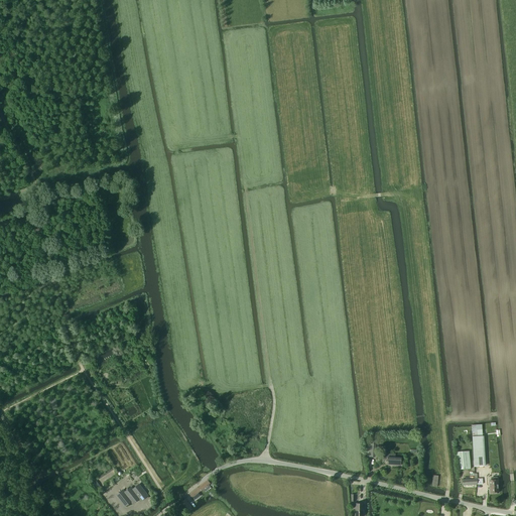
[(471,425),(472,435),(482,435),(482,429),(478,429),(478,424),(471,425)]
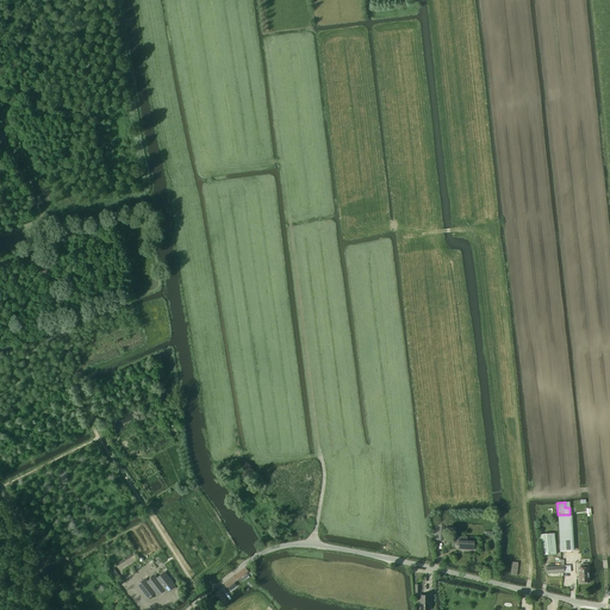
[(560,552),(572,551),(571,515),(559,516),(560,552)]
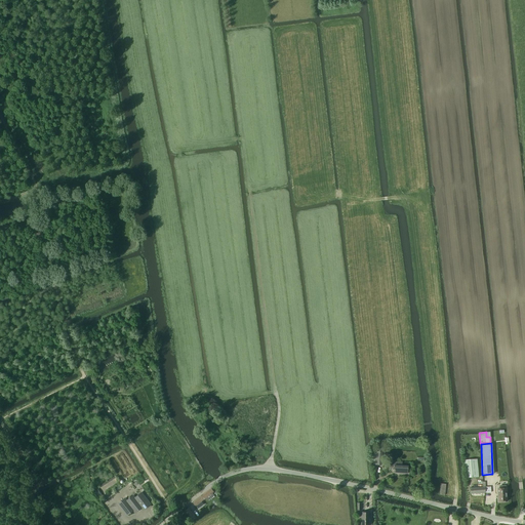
[(373,465),(381,466),(382,452),(381,452),(381,448),(377,448),(377,451),(373,451),(373,465)]
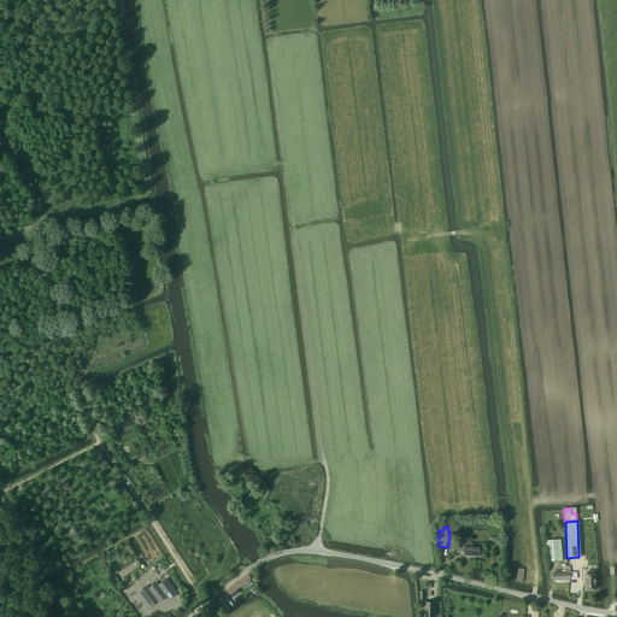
[(547,562),(563,562),(560,540),(546,541),(547,562)]
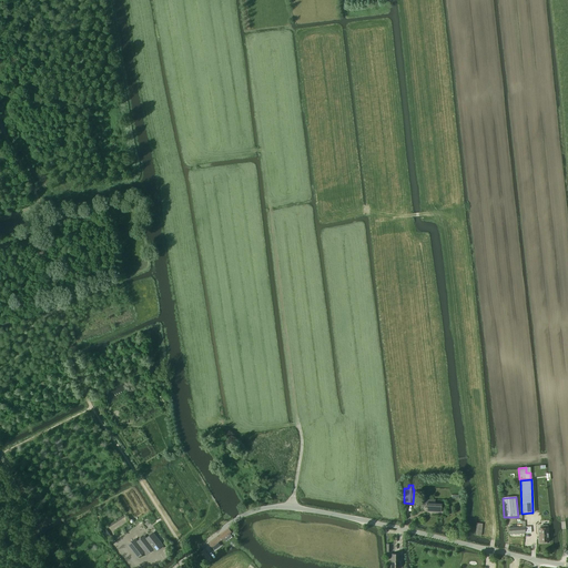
[(440,511),(442,504),(435,504),(435,499),(421,499),(421,507),(426,507),(426,511),(440,511)]
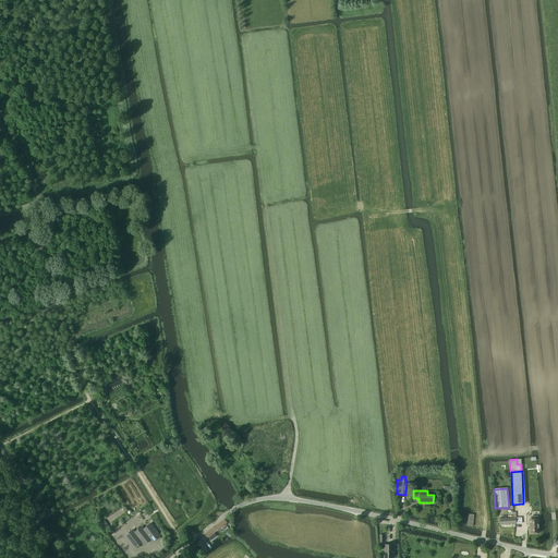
[(205,534),(208,537),(210,541),(216,536),(214,533),(217,531),(220,529),(222,532),(228,528),(226,524),(228,523),(225,519),(214,528),(205,534)]
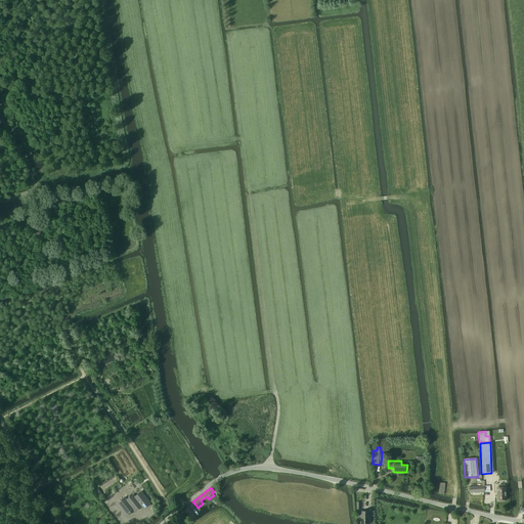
[(497,500),(506,500),(506,487),(496,488),(497,500)]
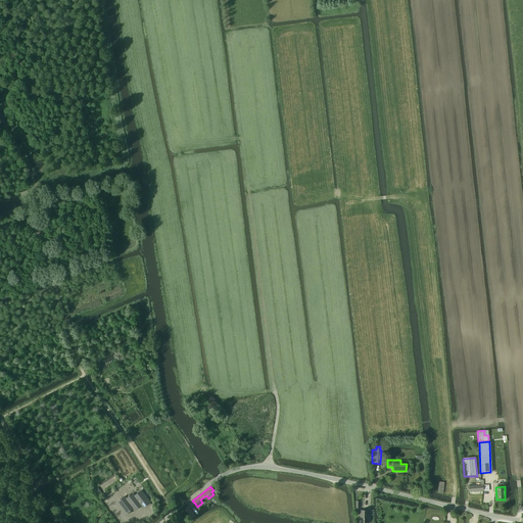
[(117,502),(127,514),(133,509),(135,511),(141,506),(143,508),(149,503),(141,491),(134,496),(133,493),(126,498),(125,496),(117,502)]
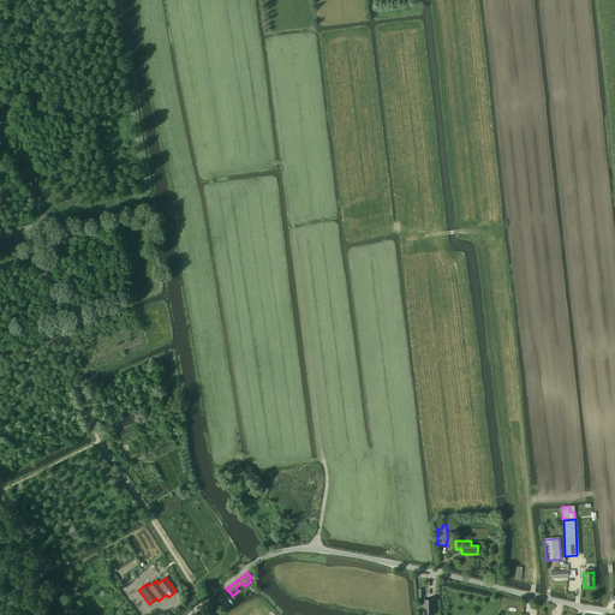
[(221,595),(215,599),(222,608),(227,604),(221,595)]
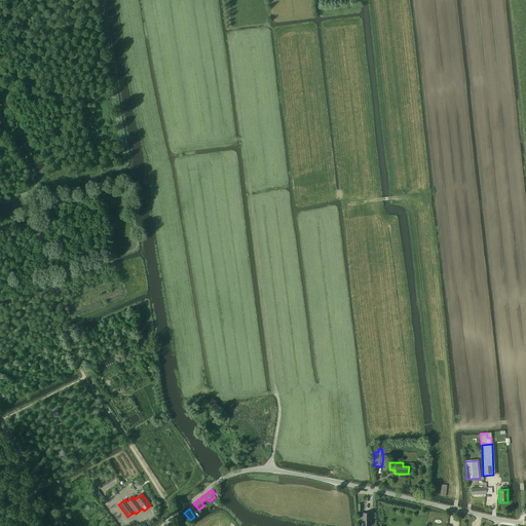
[(370,525),(371,514),(362,514),(361,525),(370,525)]
